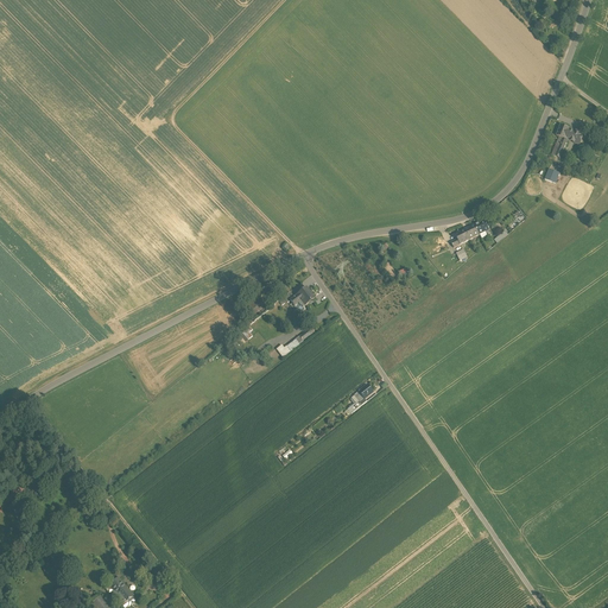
[(570,130),(561,126),(556,137),(559,138),(563,139),(565,140),(570,131),(570,130)]
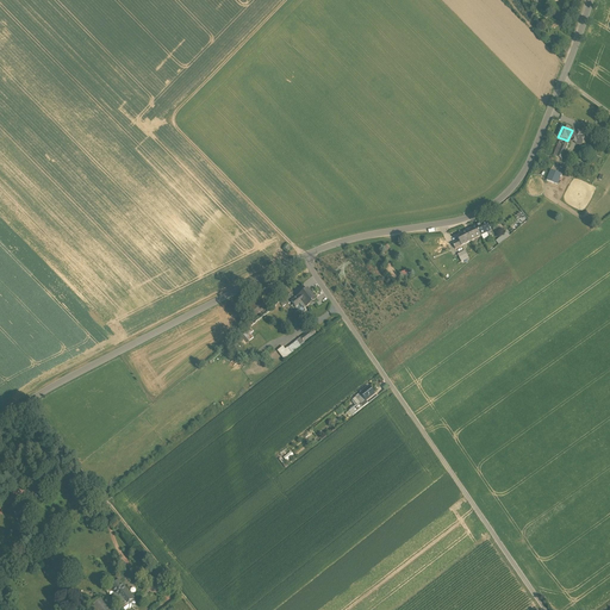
[(584,136),(572,131),(567,141),(570,141),(580,145),(584,136)]
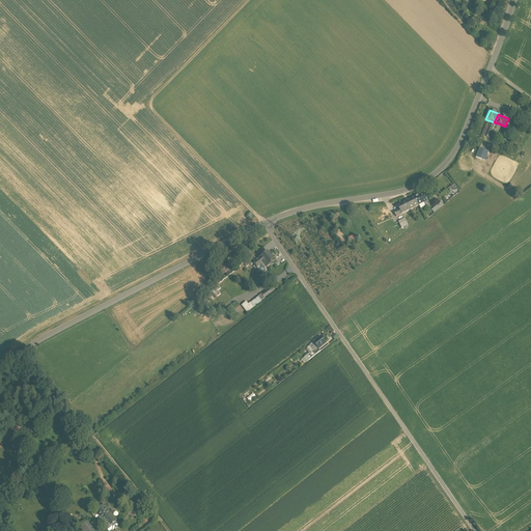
[(486,123),(481,136),(485,137),(485,136),(492,121),(488,120),(488,121),(488,122),(486,123)]
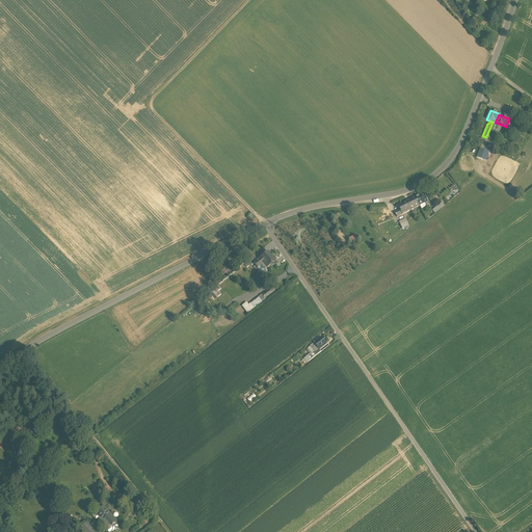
[(493,122),(486,136),(491,139),(494,133),(493,132),(497,123),(495,123),(493,122)]
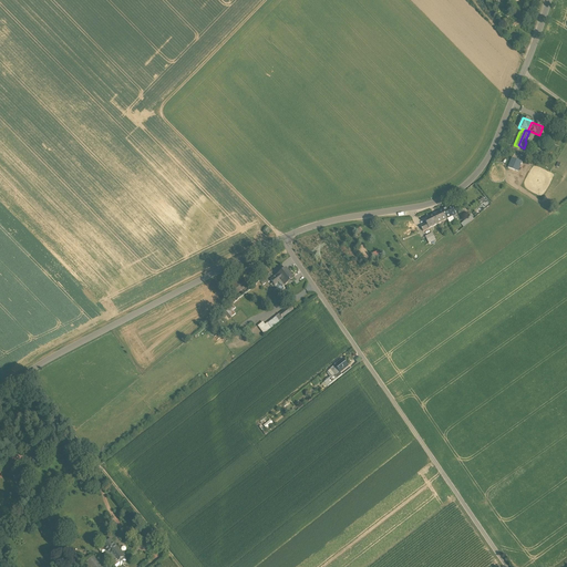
[(522,161),(512,157),(507,168),(513,171),(517,173),(522,161)]
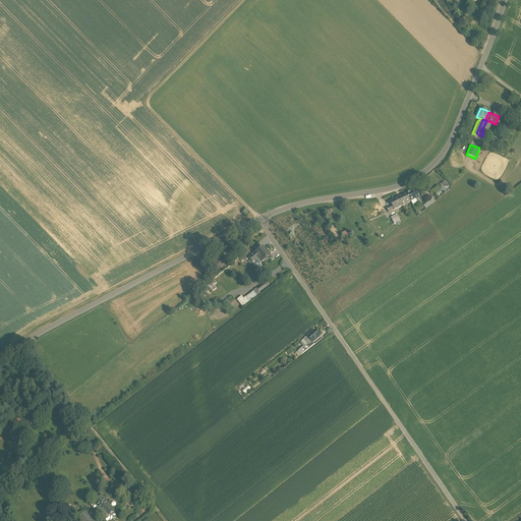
[(415,189),(407,193),(410,201),(419,197),(415,189)]
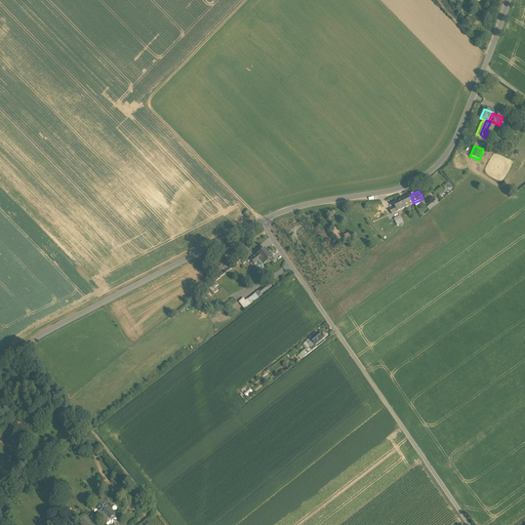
[(410,195),(402,199),(406,207),(413,203),(410,195)]
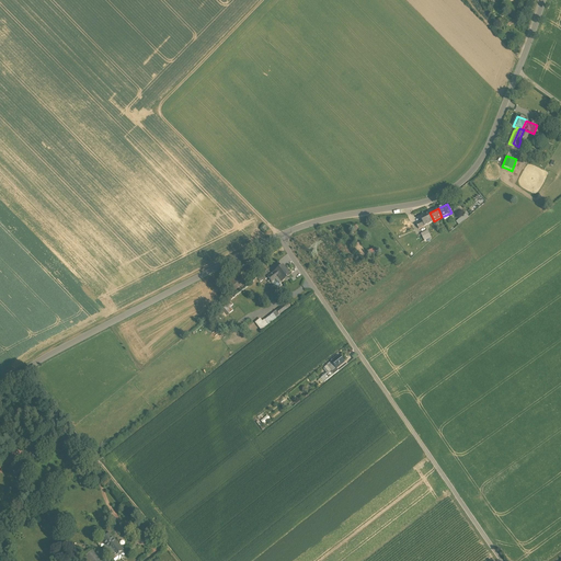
[(430,213),(420,217),(422,221),(424,227),(434,221),(430,213)]
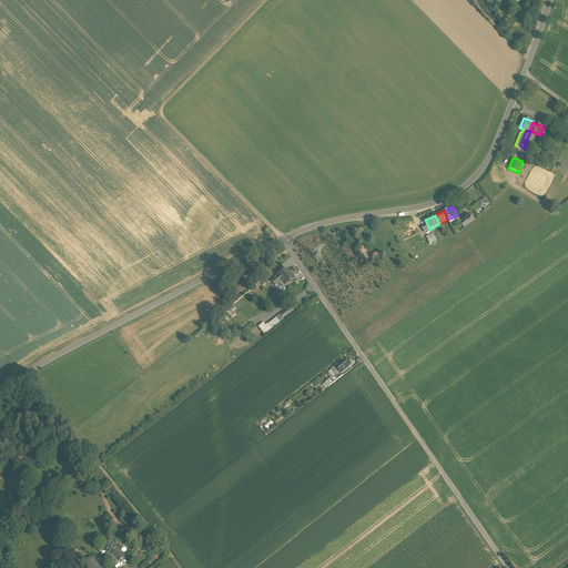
[(465,227),(476,220),(473,215),(463,224),(465,227)]
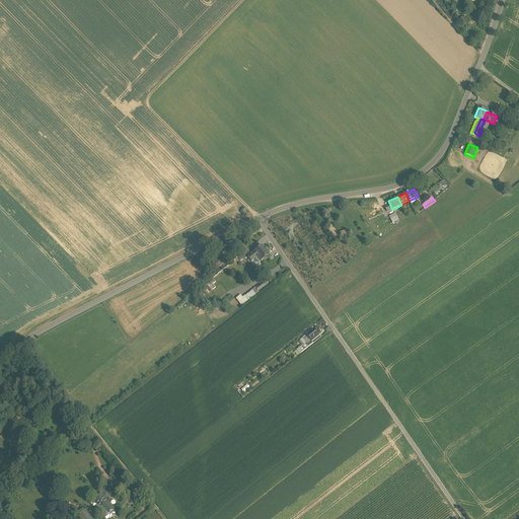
[(395,214),(389,217),(392,223),(398,220),(395,214)]
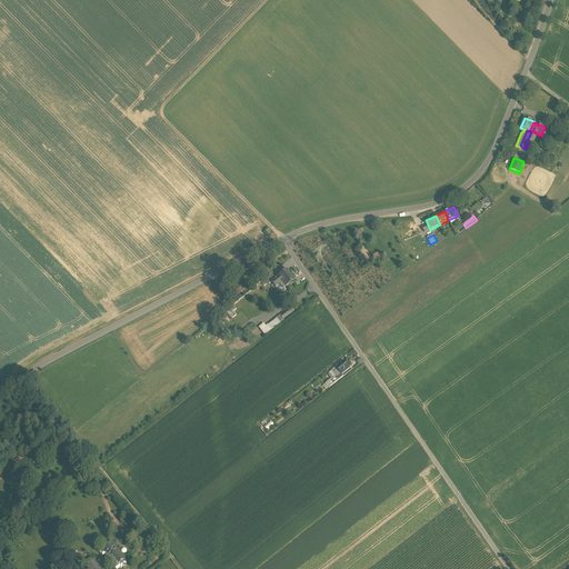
[(368,261),(372,257),(365,248),(359,252),(368,261)]
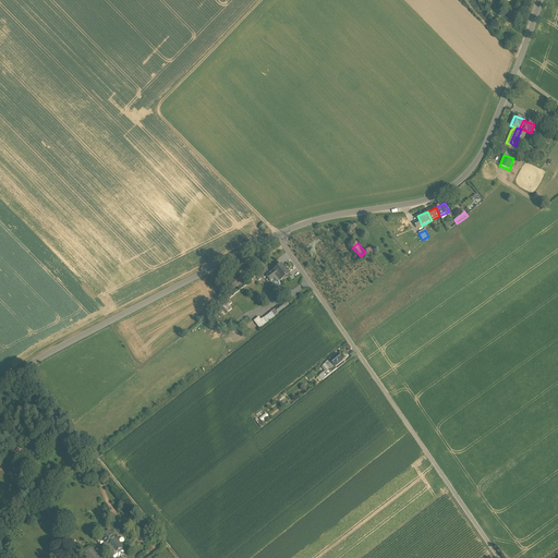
[(281,265),(273,271),(269,275),(266,277),(270,281),(274,278),(277,283),(289,275),(281,265)]
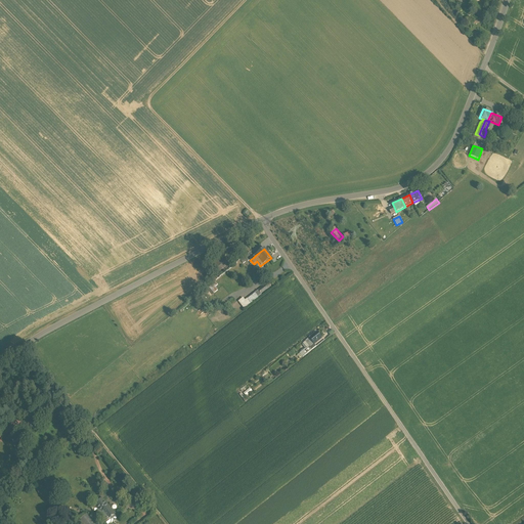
[(250,253),(245,257),(247,260),(248,262),(250,260),(253,258),(250,253)]
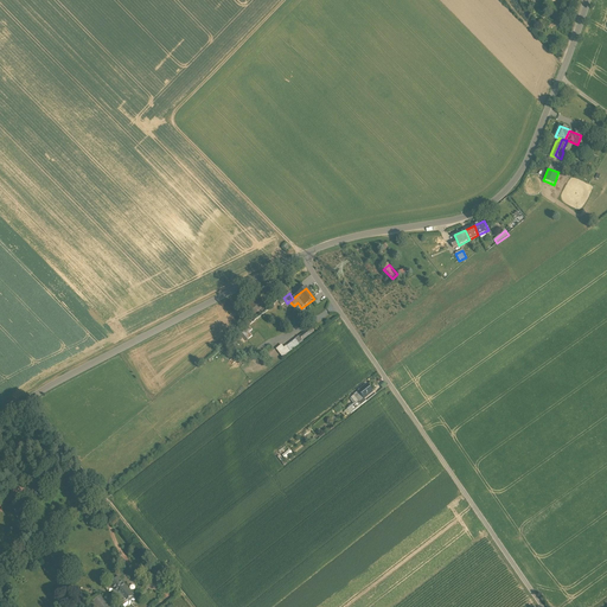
[(257,299),(247,307),(253,315),(259,311),(257,310),(262,305),(257,299)]
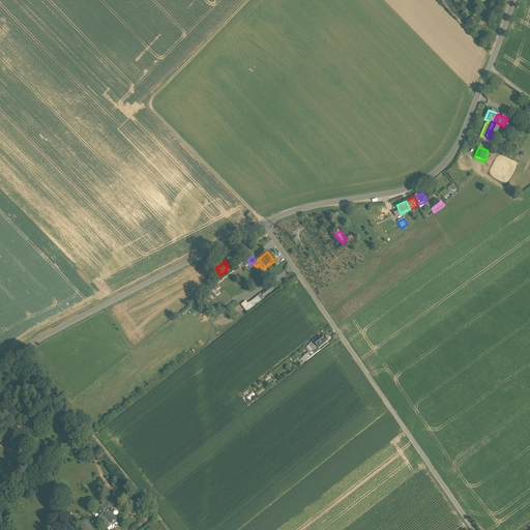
[(271,287),(261,294),(264,298),(273,290),(271,287)]
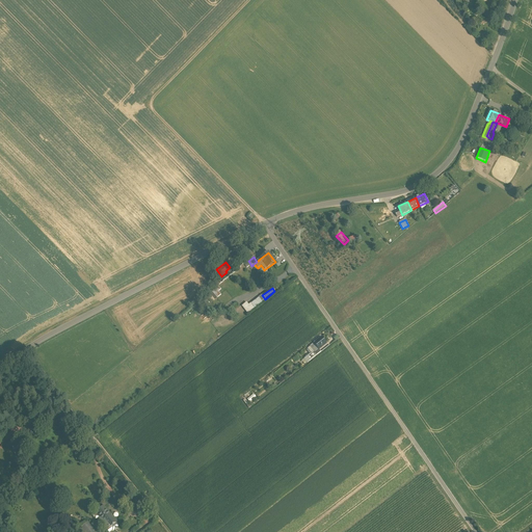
[(262,295),(256,300),(259,304),(265,299),(262,295)]
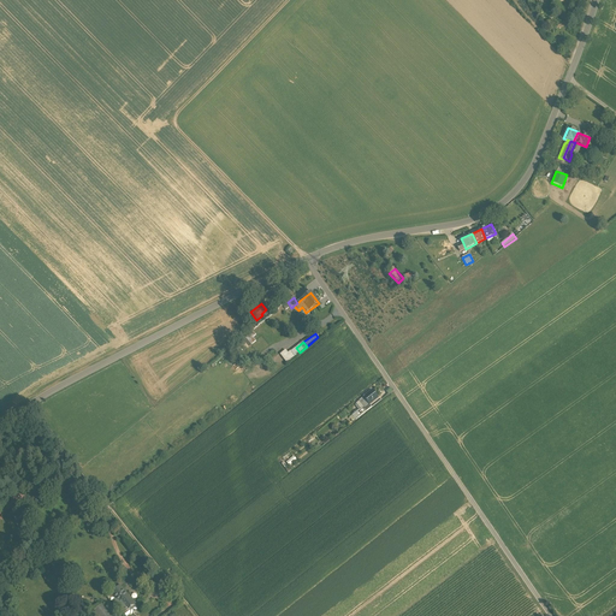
[(372,391),(363,398),(368,406),(369,404),(378,398),(372,391)]
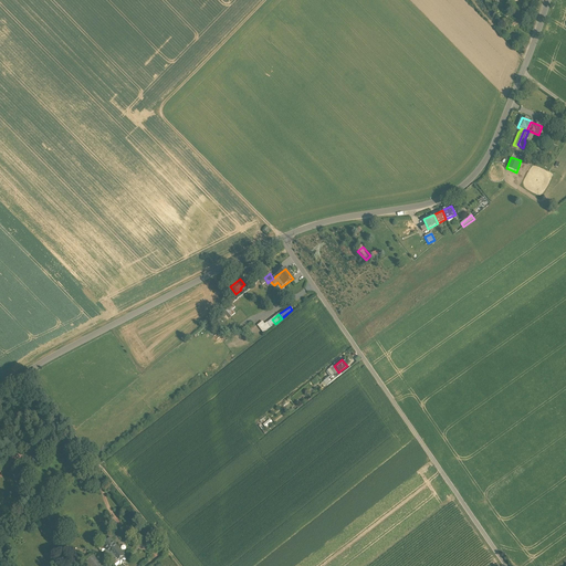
[(329,377),(323,383),(326,386),(335,379),(333,376),(329,377)]
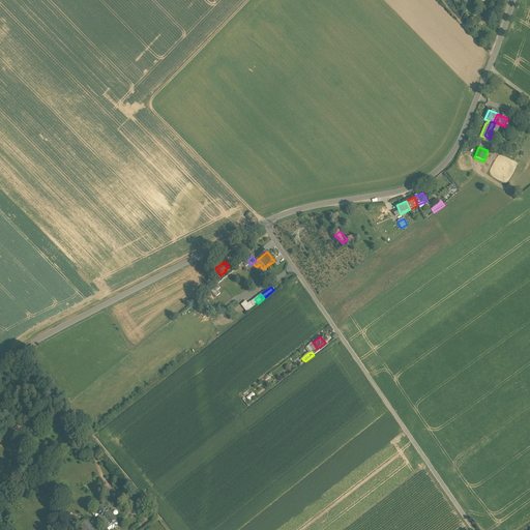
[(109,512),(102,504),(95,510),(99,514),(96,518),(99,521),(99,520),(104,525),(106,524),(108,526),(115,521),(116,520),(110,511),(109,512)]
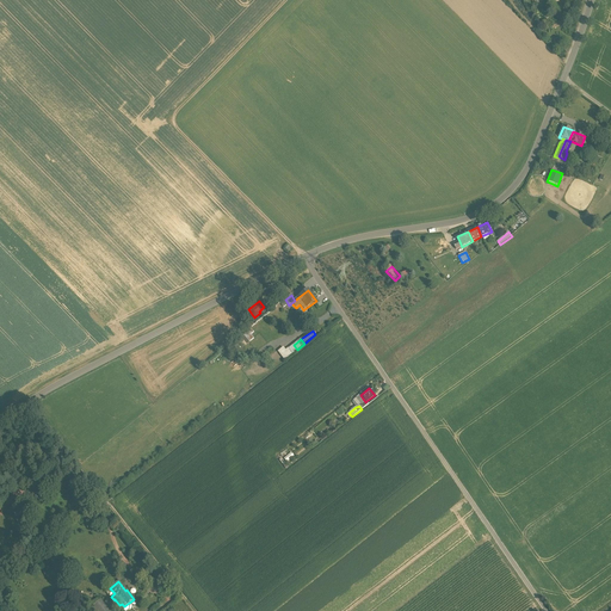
[(105,605),(102,600),(91,609),(92,610),(110,610),(106,605),(105,605)]
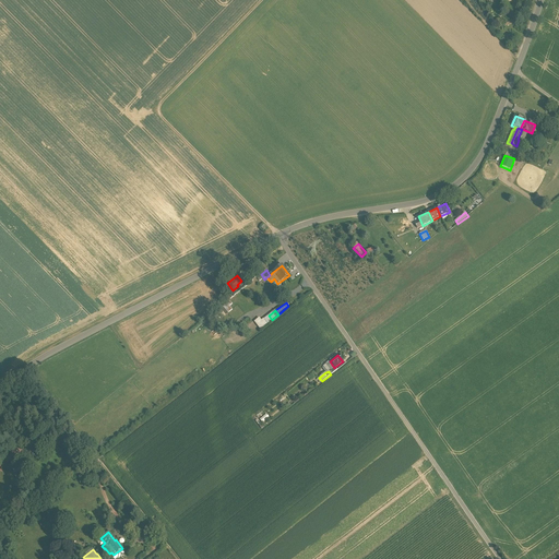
[(114,555),(111,557),(114,558),(115,558),(118,557),(118,558),(120,557),(121,557),(123,555),(125,552),(121,549),(114,555)]
